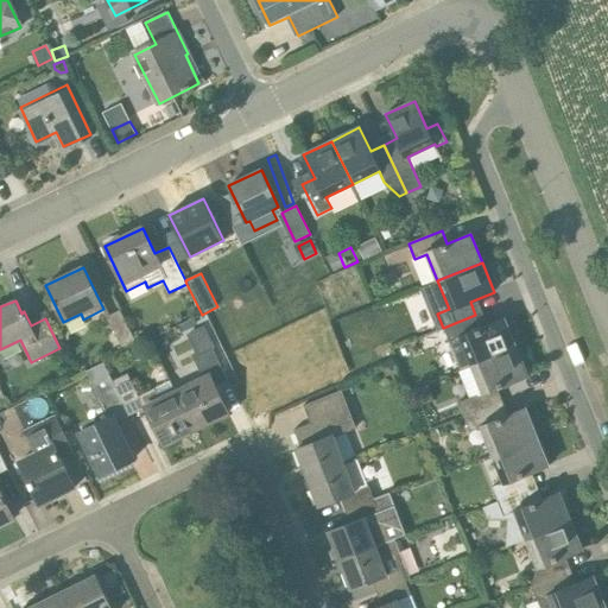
[(124,353),(138,346),(120,310),(107,317),(124,353)]
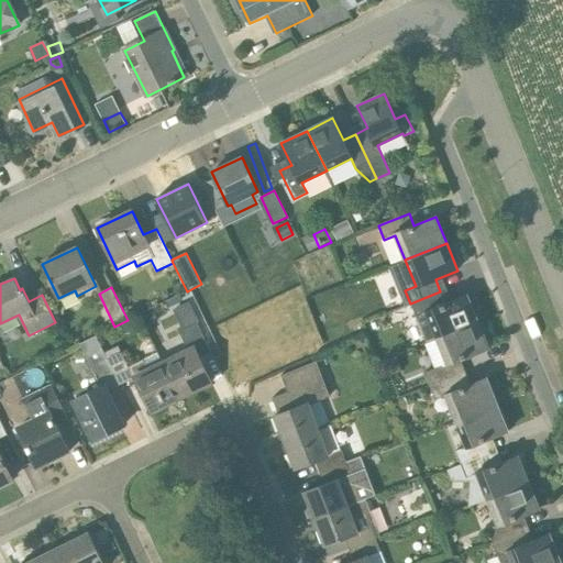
[(417,317),(426,341),(435,337),(477,320),(467,295),(445,304),(440,291),(410,304),(416,317),(417,317)]
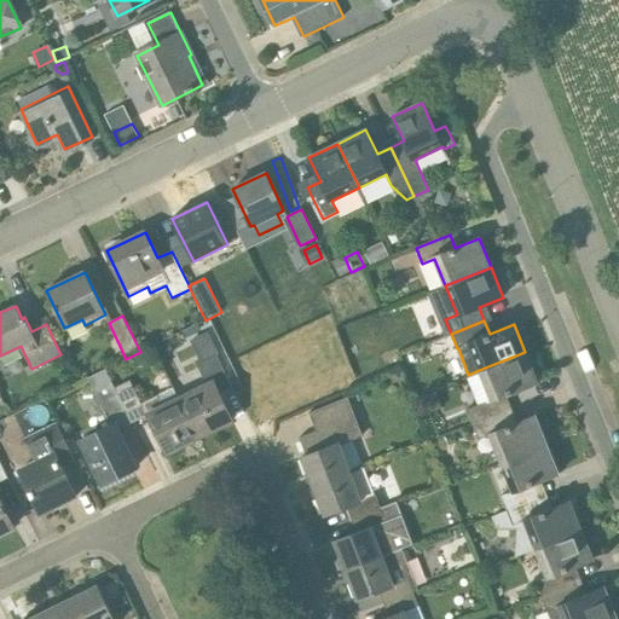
[(380,358),(385,370),(400,364),(394,352),(380,358)]
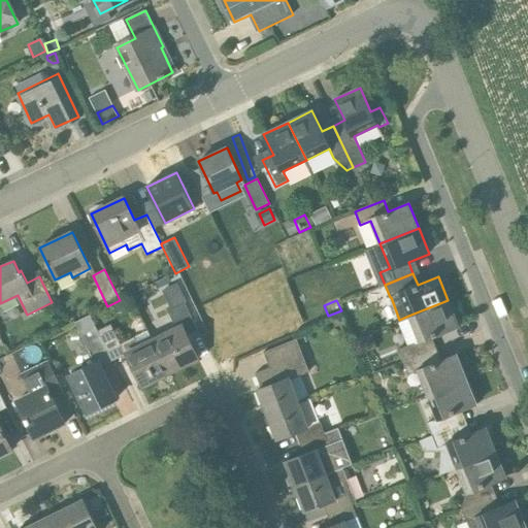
[(402,362),(430,351),(426,340),(458,327),(448,300),(408,316),(418,340),(397,350),(402,362)]
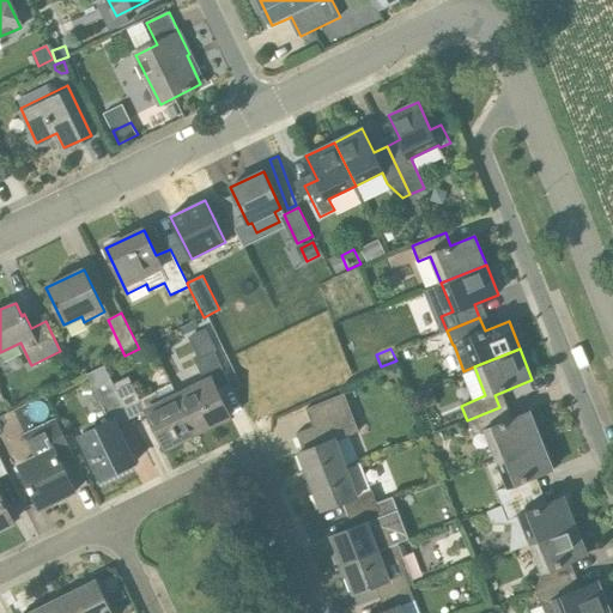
[(205,382),(198,386),(180,395),(178,394),(177,395),(196,434),(230,417),(218,390),(230,384),(214,352),(195,362),(205,382)]
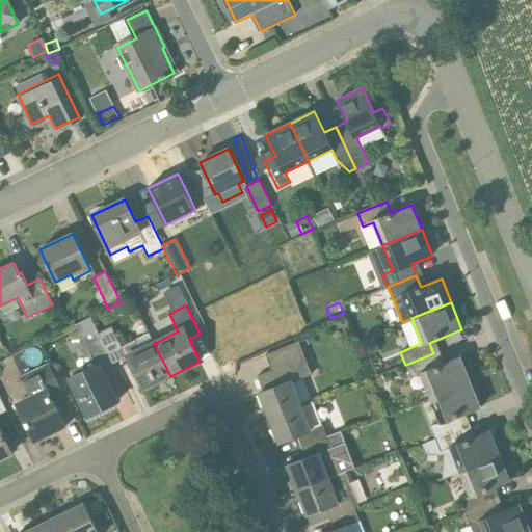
[(117,401),(102,369),(98,361),(108,355),(101,340),(98,334),(91,320),(90,318),(75,325),(89,353),(94,363),(82,368),(71,374),(73,377),(70,379),(87,416),(117,401)]
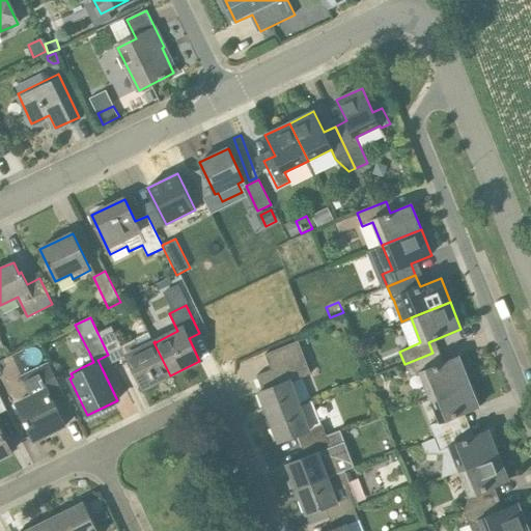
[(114,332),(111,327),(98,333),(101,339),(114,332)]
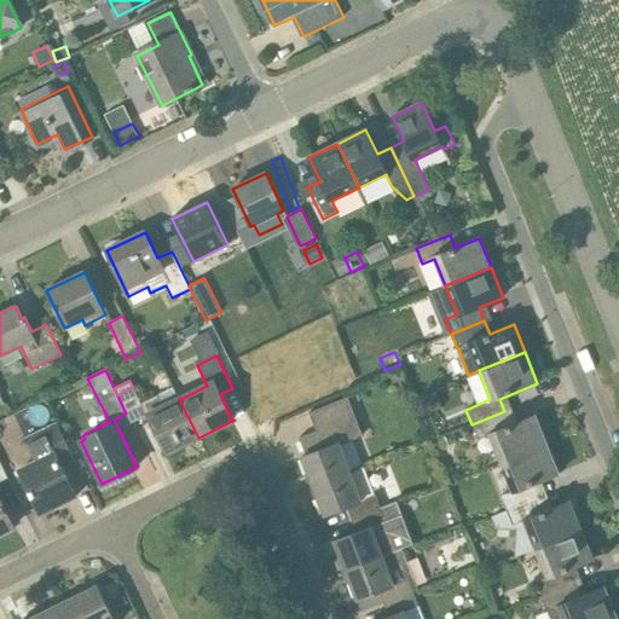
[(198,438),(179,399),(162,408),(156,395),(142,403),(133,387),(117,395),(126,414),(131,424),(149,415),(167,452),(198,438)]
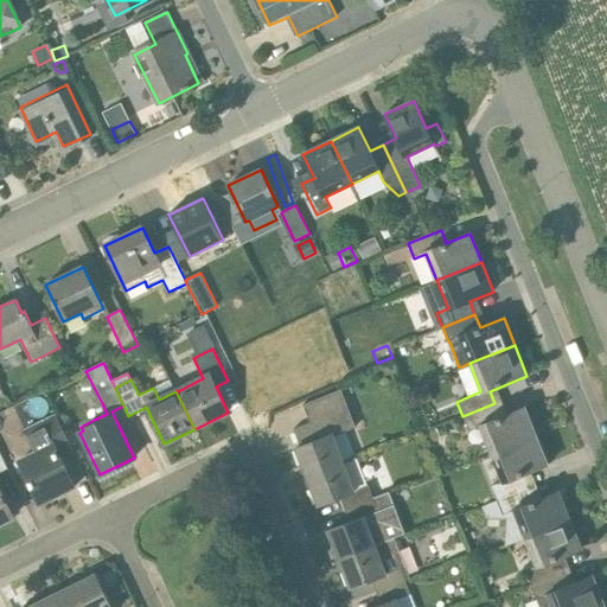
[(300,446),(295,448),(307,477),(343,464),(332,435),(355,426),(340,390),(304,406),(311,422),(293,429),(300,446)]
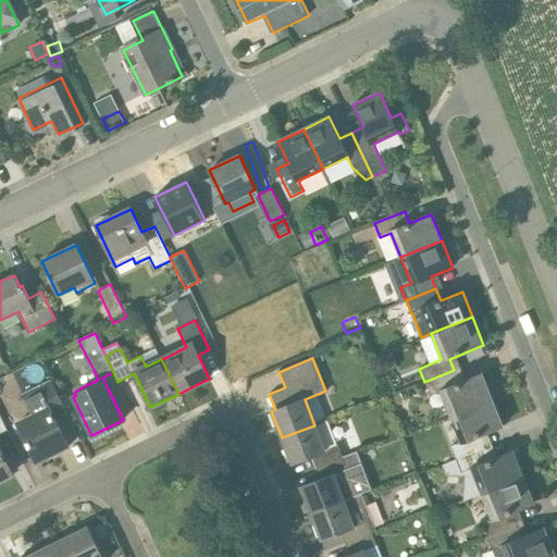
[(459,384),(454,370),(424,382),(430,396),(441,392),(450,417),(492,400),(481,374),(459,384)]
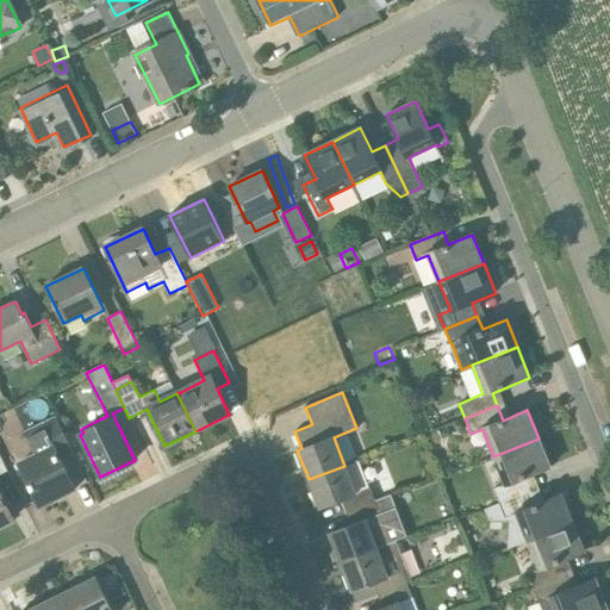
[(41,506),(75,490),(58,458),(73,452),(57,419),(27,433),(37,455),(19,464),(41,506)]
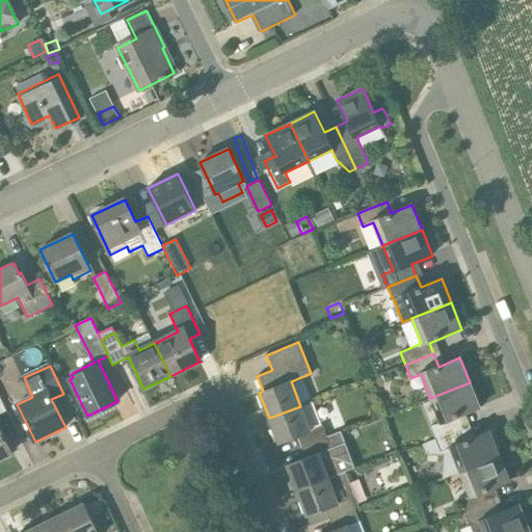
[(435,439),(463,427),(459,417),(480,407),(470,382),(430,398),(441,422),(430,426),(435,439)]
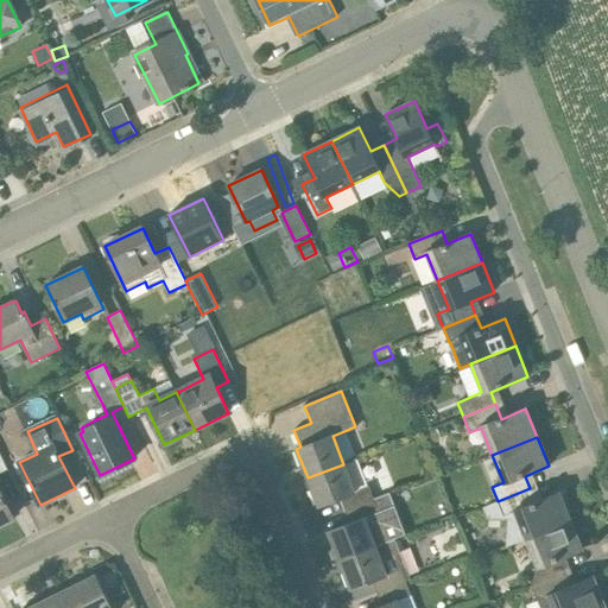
[(0,524),(14,518),(0,488),(0,473),(8,470),(0,453),(0,524)]
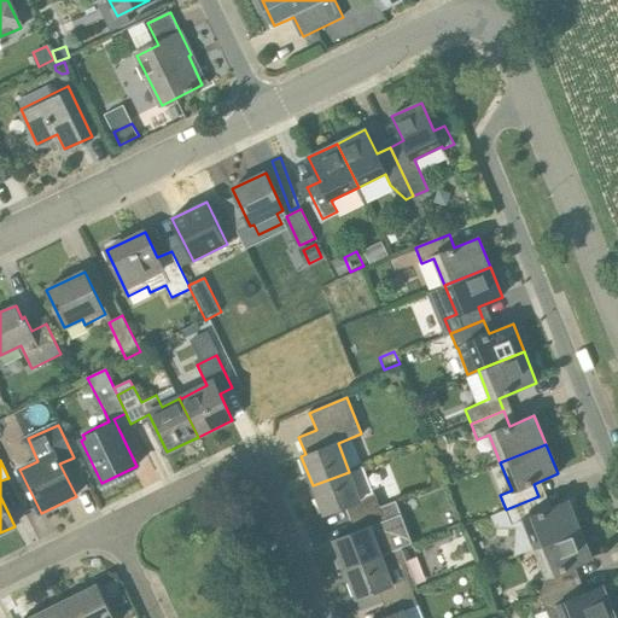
[(363,466),(349,472),(313,485),(324,516),(347,507),(351,519),(380,508),(375,494),(363,466)]
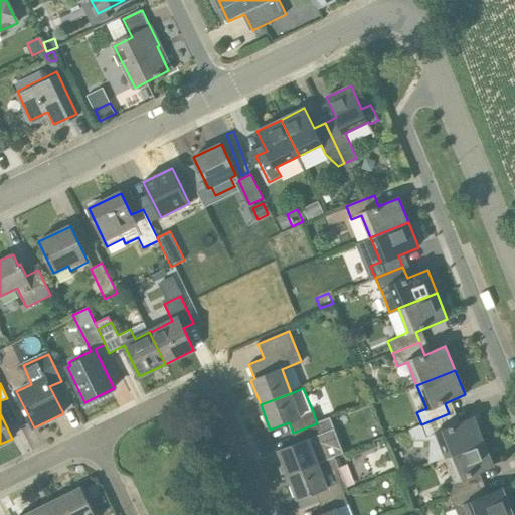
[(454,425),(449,413),(421,424),(421,425),(409,431),(412,440),(430,441),(428,464),(446,458),(446,456),(483,441),(474,417),(454,425)]
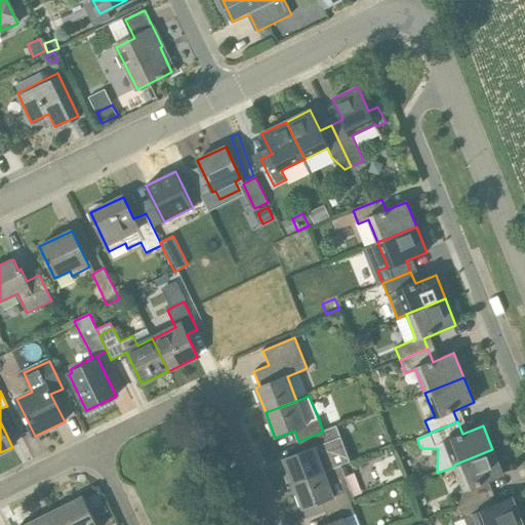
[(283,459),(293,485),(325,473),(340,467),(350,463),(335,427),(323,432),(298,441),(303,451),(283,459)]
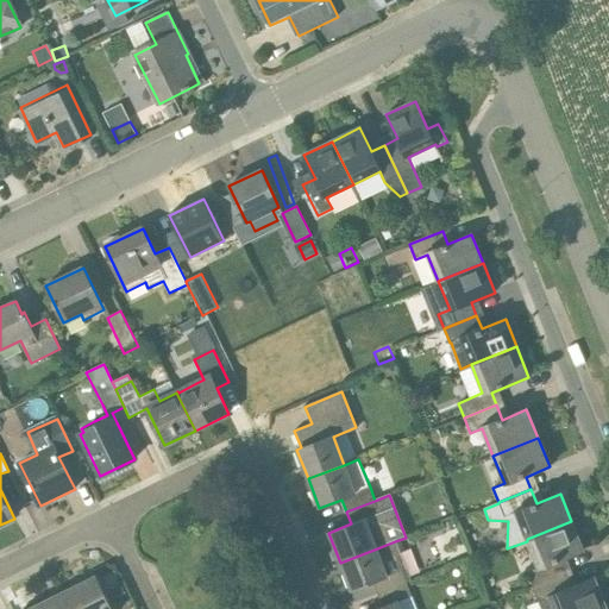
[(453,519),(443,522),(446,532),(456,528),(453,519)]
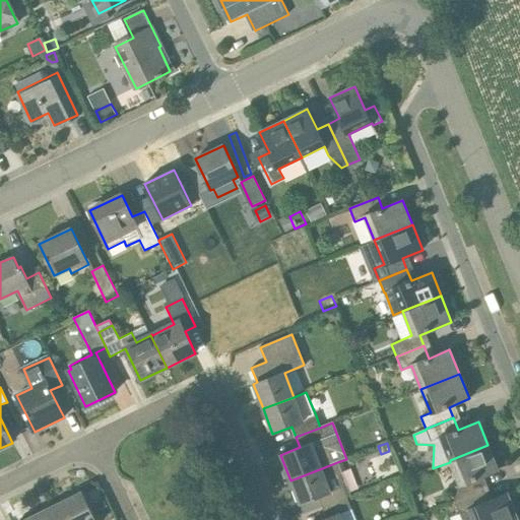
[(499,470),(488,445),(450,460),(450,462),(459,484),(450,488),(455,501),(482,490),(478,478),(499,470)]
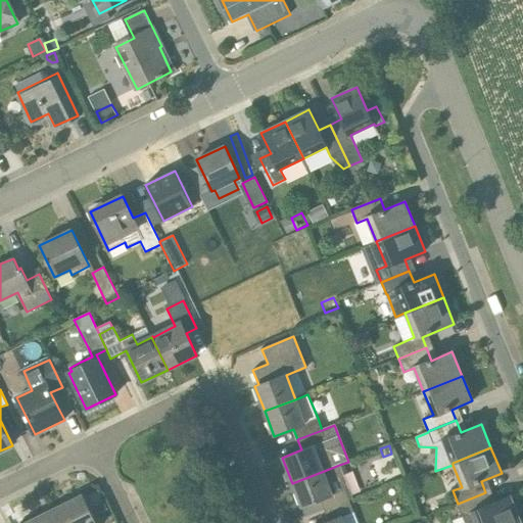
[(339,465),(324,471),(292,483),(301,507),(321,500),(325,511),(349,501),(345,490),(348,489),(339,465)]
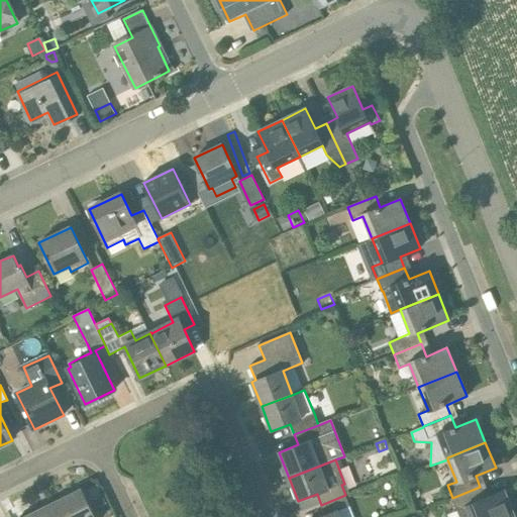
[(484,498),(480,487),(452,498),(456,509),(467,505),(471,516),(505,516),(514,514),(505,491),(484,498)]
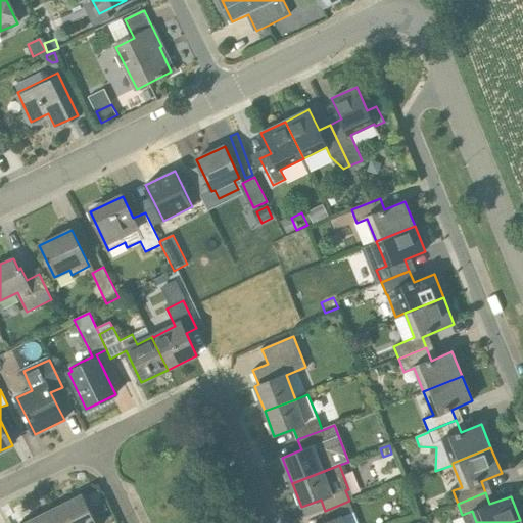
[(97,522),(83,494),(60,506),(68,522),(97,522)]
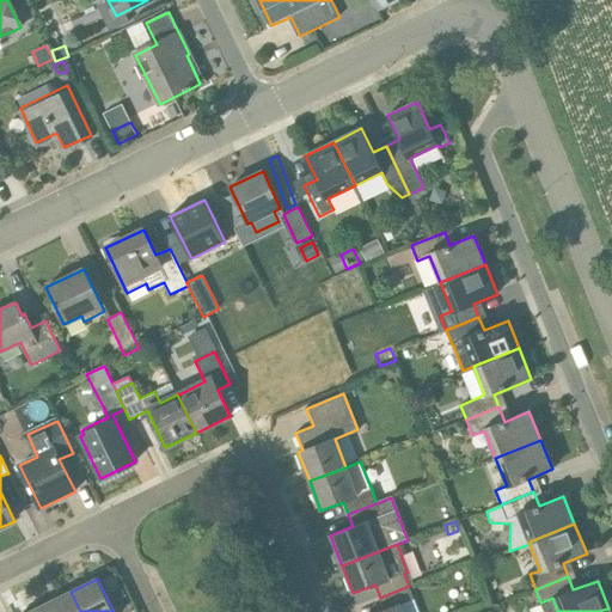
[(418,611),(409,586),(380,598),(385,610),(379,611),(418,611)]
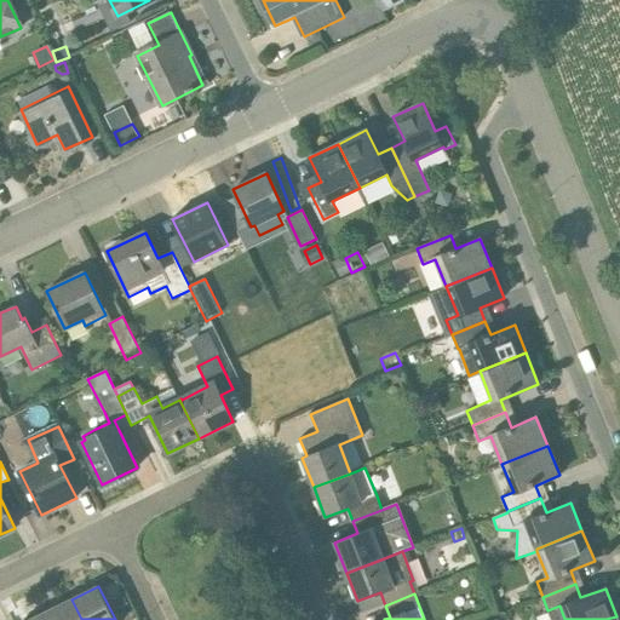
[(45,612),(49,619),(81,619),(72,600),(45,612)]
